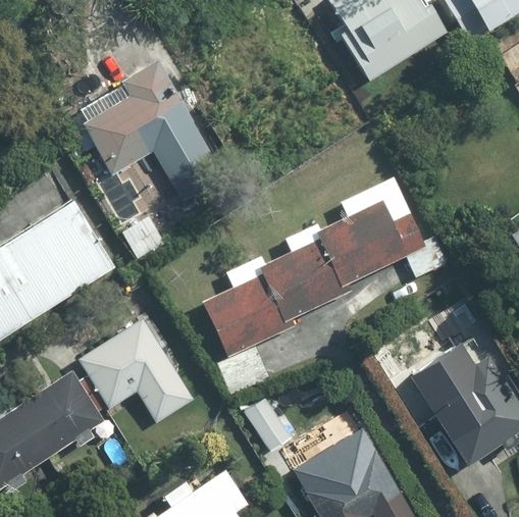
[(348,0),(333,9),(350,34),(342,39),(370,86),(449,36),(435,8),(428,11),(421,0),(348,0)]
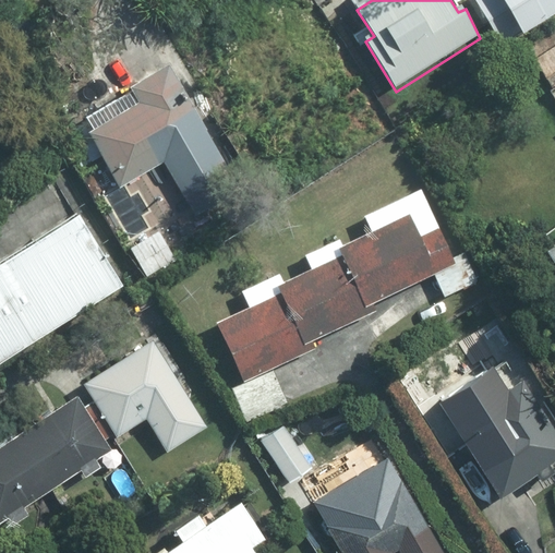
[(554,0),(473,0),(472,1),(502,48),(554,14),(554,0)]
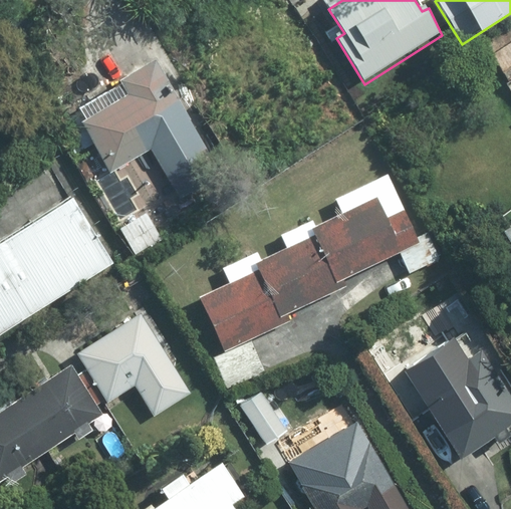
[(157,55),(120,75),(130,90),(83,117),(113,170),(120,166),(135,190),(196,155),(182,131),(196,122),(157,55)]
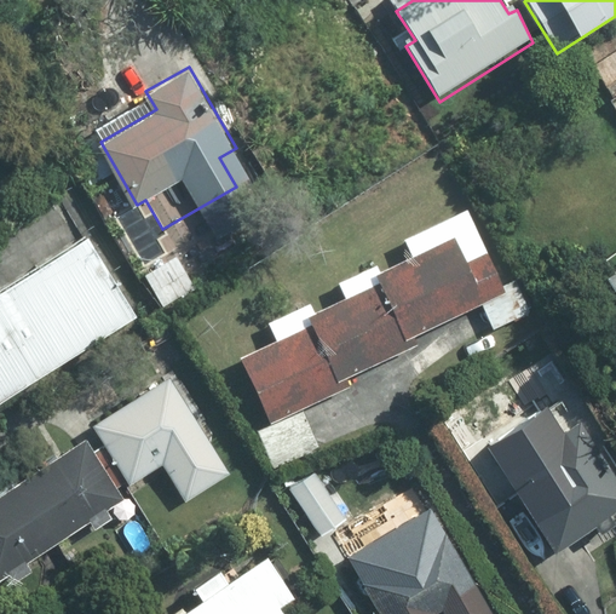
[(138,317),(90,235),(42,264),(91,346),(138,317)]
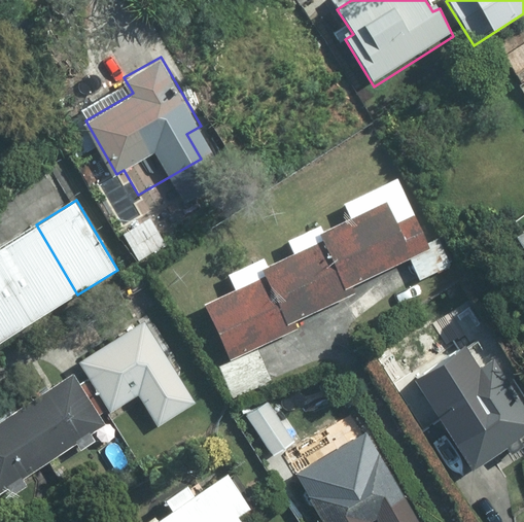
[(266,275),(205,303),(231,359),(299,329),(297,320),(354,294),(351,286),(429,250),(414,214),(398,221),(388,201),(320,232),(324,240),(263,269),(266,275)]
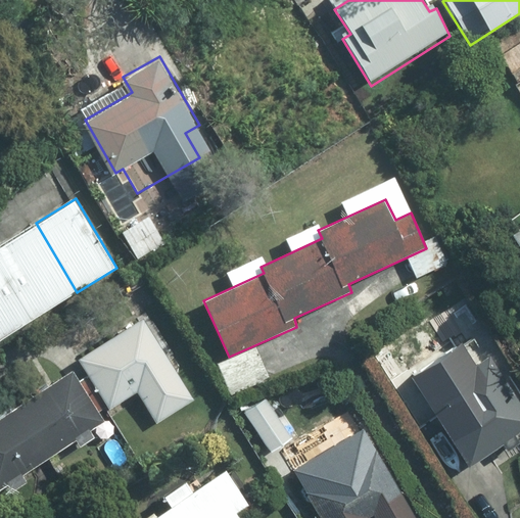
[(77,292),(36,223),(0,244),(0,255),(37,318),(77,292)]
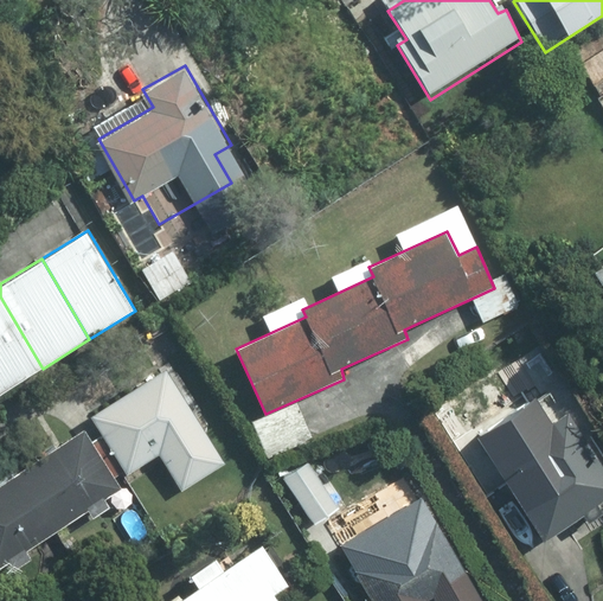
[(0,395),(43,369),(0,296),(0,395)]
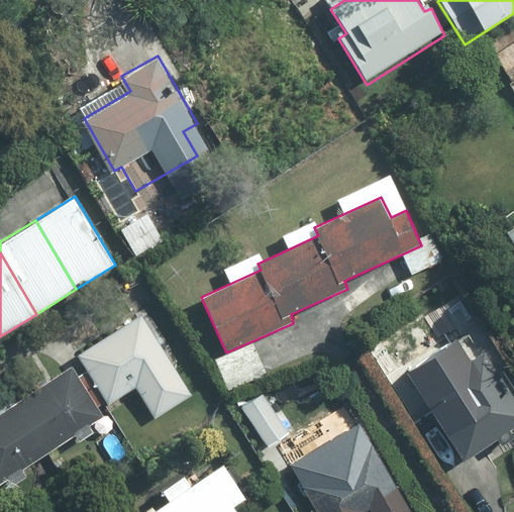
[(91,369),(79,377),(98,407),(108,401),(110,404),(133,390),(152,421),(191,397),(139,316),(81,352),(91,369)]
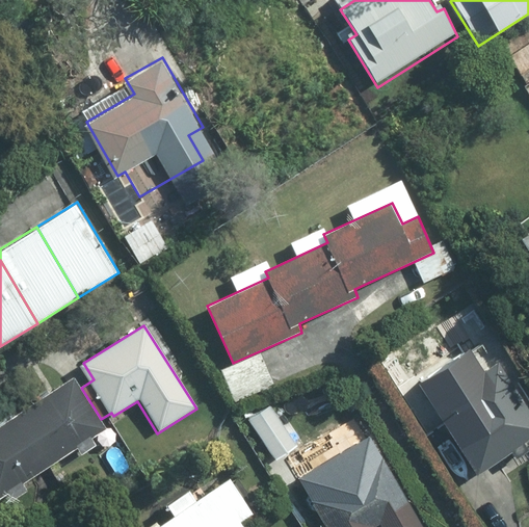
[(259,353),(219,371),(234,403),(273,386),(259,353)]
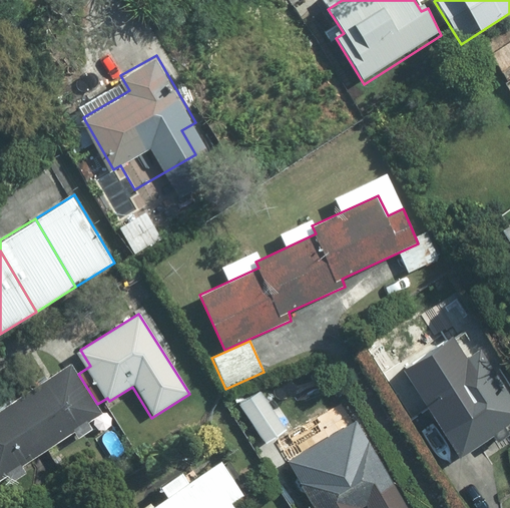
[(402,366),(388,345),(373,357),(387,377),(402,366)]
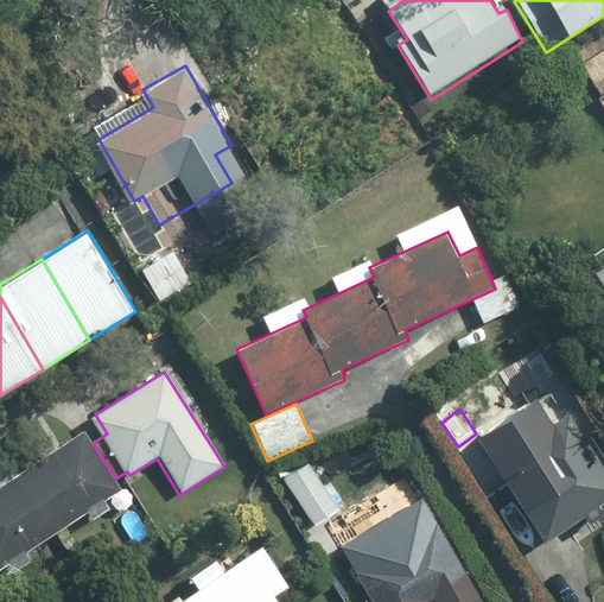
[(122,490),(115,479),(93,443),(84,430),(14,475),(51,537),(122,490)]
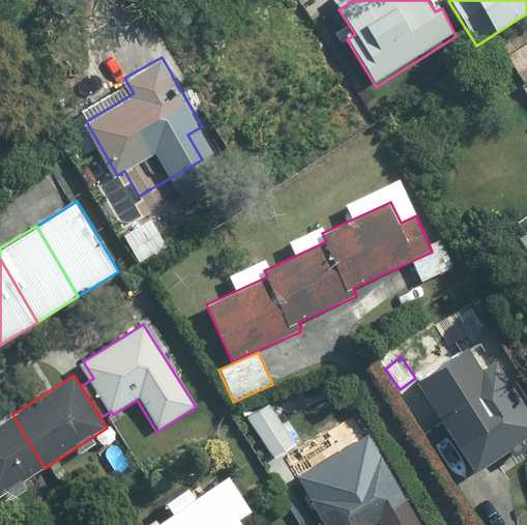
[(526,439),(526,408),(511,382),(477,405),(473,400),(444,419),(477,472),(526,439)]
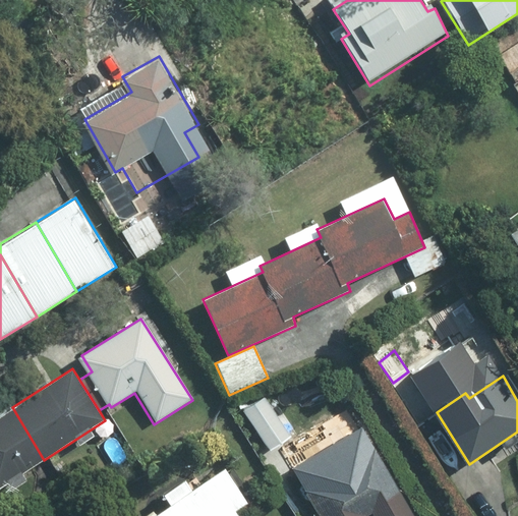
[(292,437),(265,396),(243,411),(271,451),(292,437)]
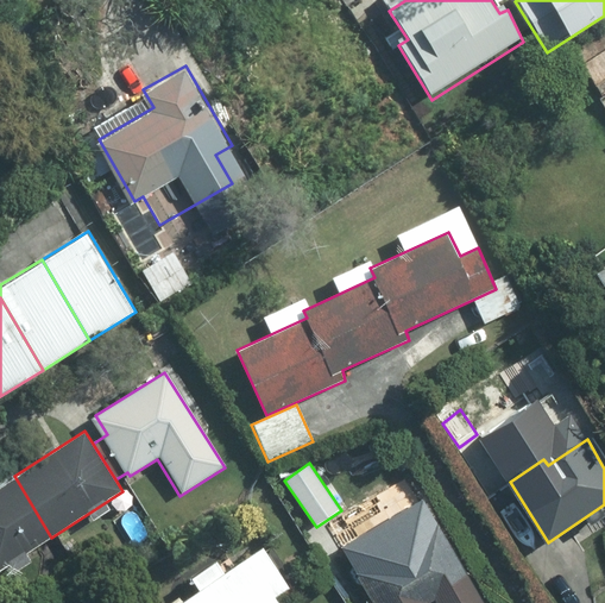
[(0,570),(51,538),(14,476),(0,484),(0,570)]
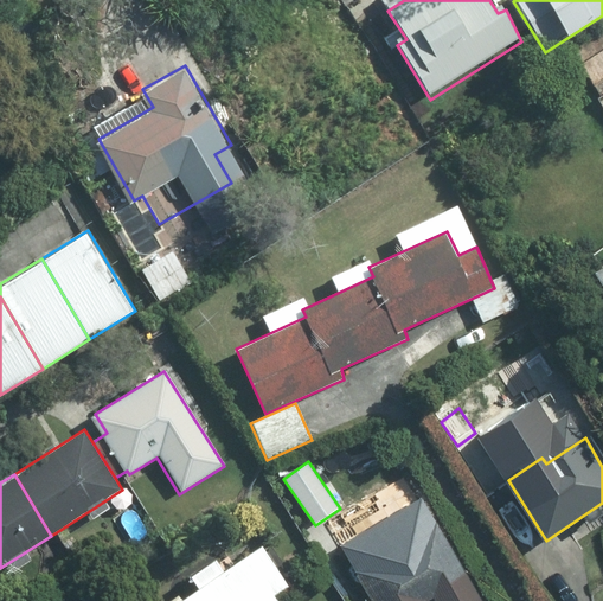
[(384,550),(370,526),(338,545),(371,600),(487,600),(438,518),(384,550)]
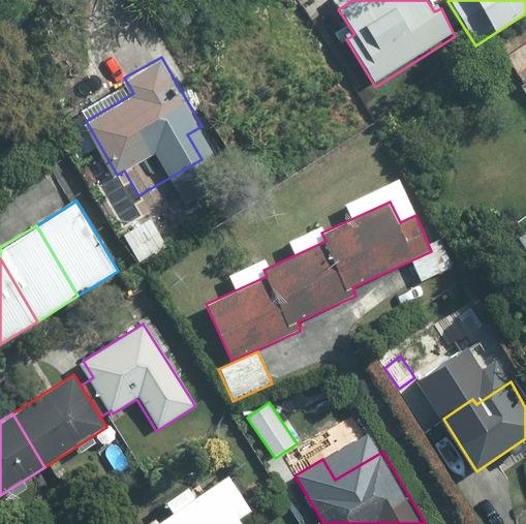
[(253,511),(229,475),(195,497),(188,487),(167,501),(174,512),(155,523),(244,523),(241,518),(253,511)]
